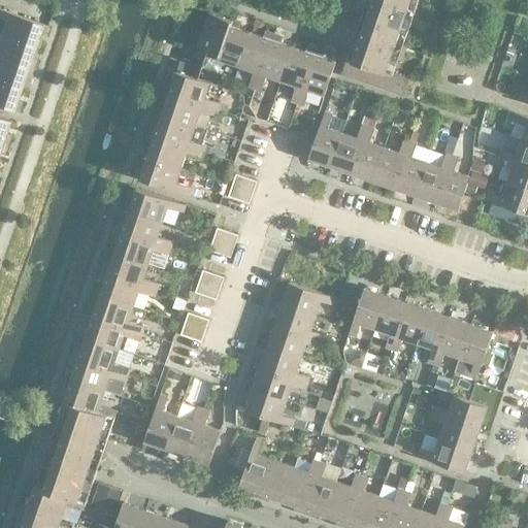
[(366,0),(356,31),(340,26),(336,37),(352,42),(341,74),(404,96),(410,78),(387,70),(391,58),(401,61),(407,45),(396,42),(405,15),(417,19),(422,4),(410,0),(409,0),(366,0)]
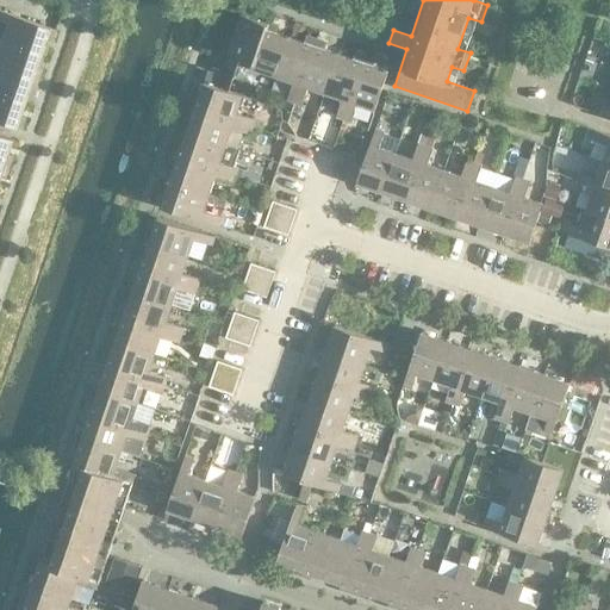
[(0,20),(6,23),(0,39),(39,53),(44,39),(50,42),(55,30),(0,10),(0,20)]
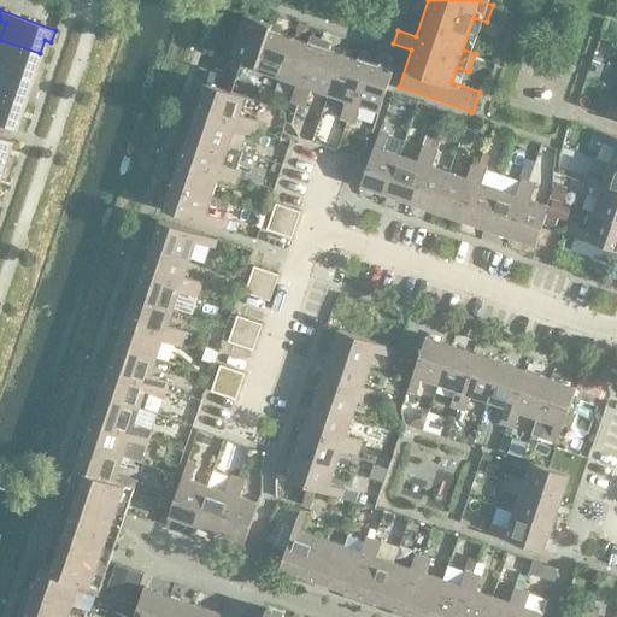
[(241,64),(254,69),(270,23),(245,15),(225,71),(238,75),(241,64)]
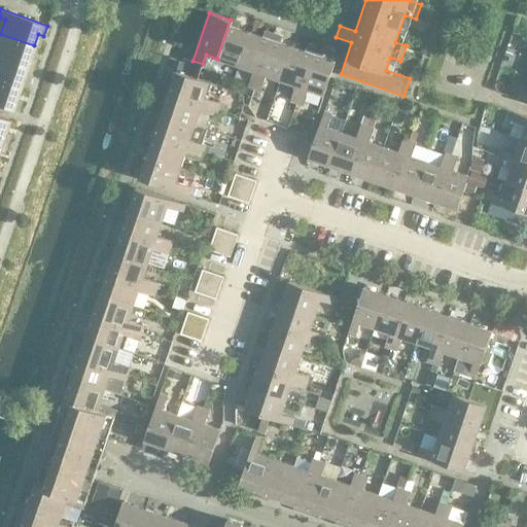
[(240,23),(231,20),(217,59),(239,66),(250,32),(238,28),(240,23)]
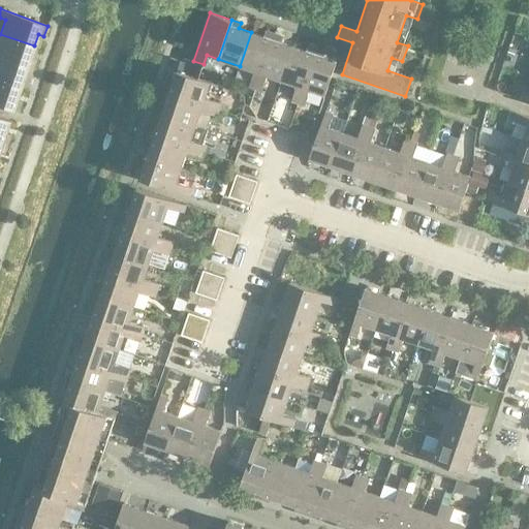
[(263,36),(251,32),(240,66),(254,71),(250,86),(256,89),(275,34),(266,31),(263,36)]
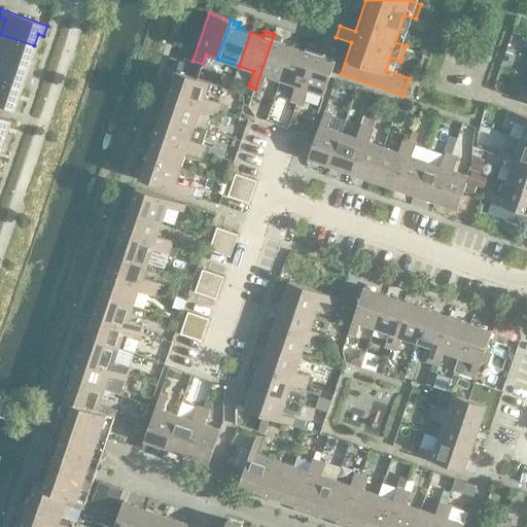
[(34,45),(0,34),(0,57),(32,69),(35,60),(30,58),(34,45)]
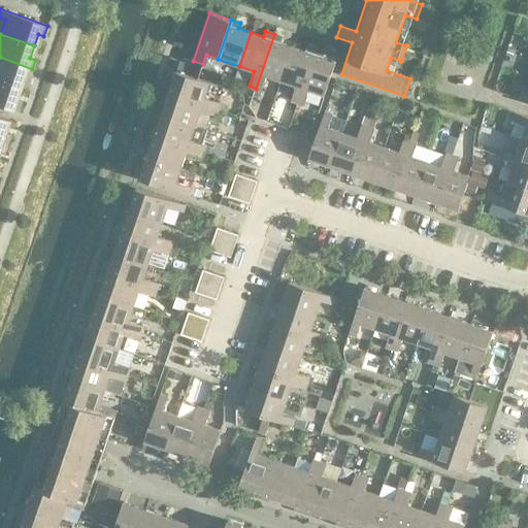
[(283,37),(274,34),(256,89),(262,91),(267,75),(283,80),(293,46),(281,42),(283,37)]
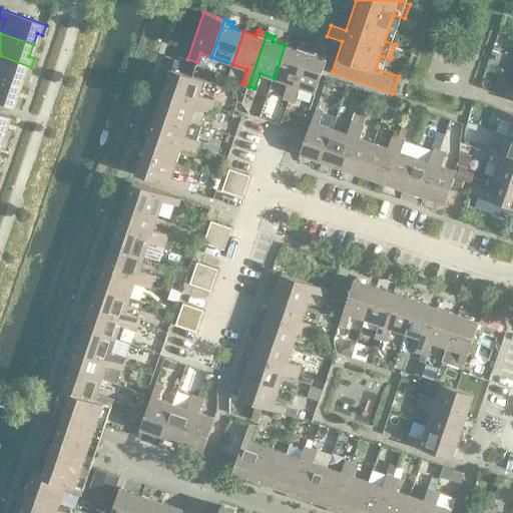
[(297,49),(285,45),(275,78),(288,82),(283,97),(289,99),(307,47),(299,44),(297,49)]
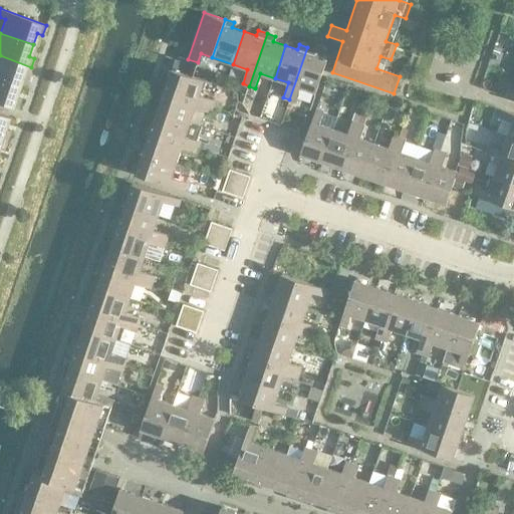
[(316,49),(307,47),(289,99),(295,101),(300,86),(315,91),(313,97),(314,97),(327,59),(314,55),(316,49)]
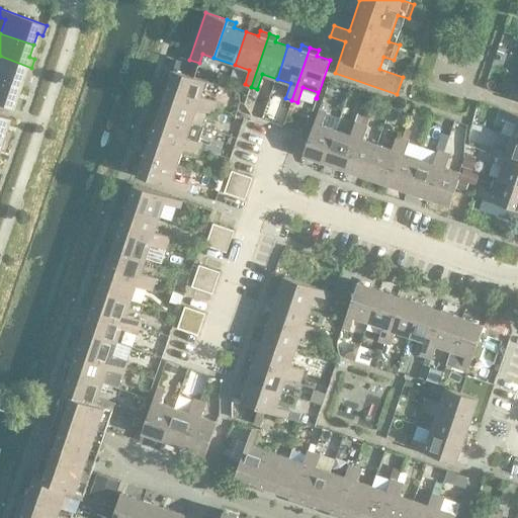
[(31,68),(0,56),(0,79),(19,86),(23,75),(28,77),(31,68)]
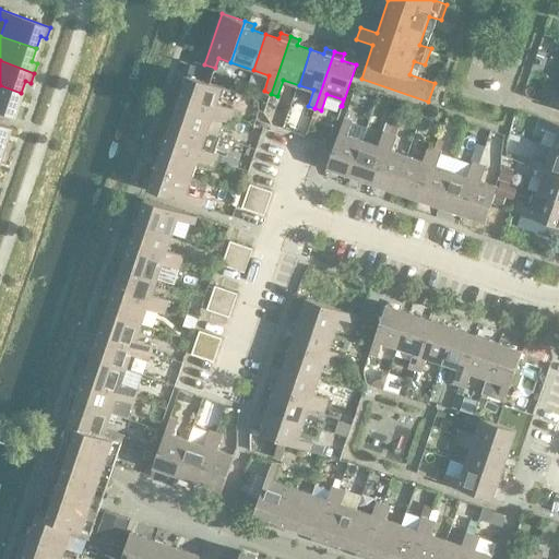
[(192,64),(188,75),(187,74),(182,88),(177,87),(174,96),(232,116),(234,109),(217,103),(223,86),(211,82),(214,72),(192,64)]
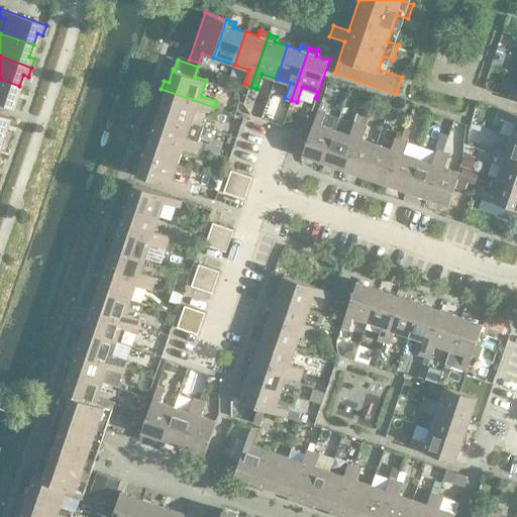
[(19,86),(0,79),(0,103),(17,109),(20,99),(15,97),(19,86)]
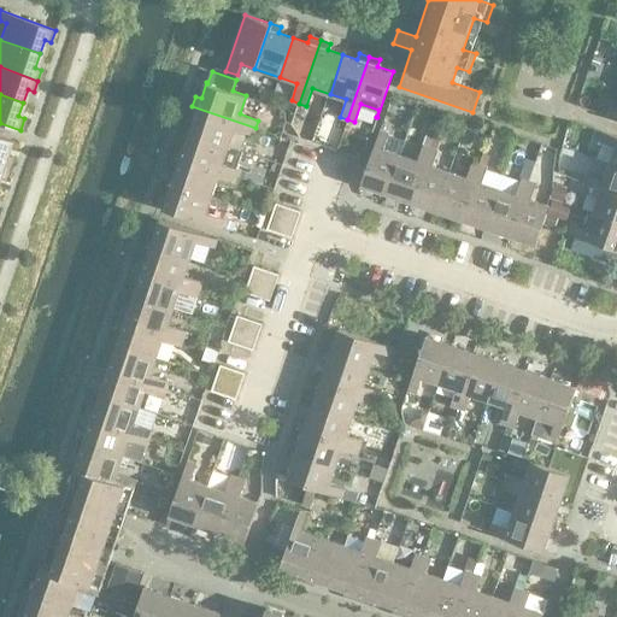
[(256,128),(192,106),(188,116),(194,118),(189,133),(229,146),(234,129),(253,135),(256,128)]
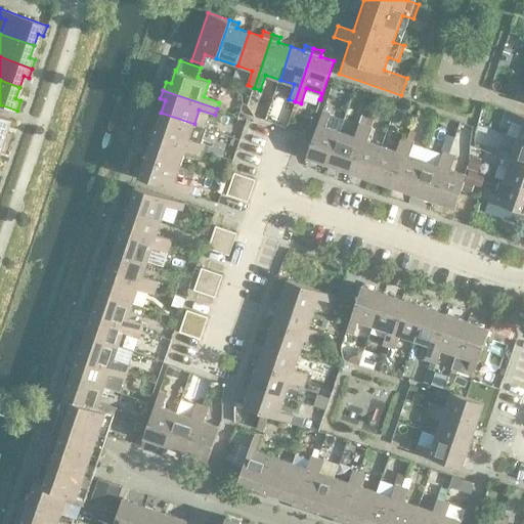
[(330,114),(322,111),(306,157),(329,165),(339,132),(324,127),(330,114)]
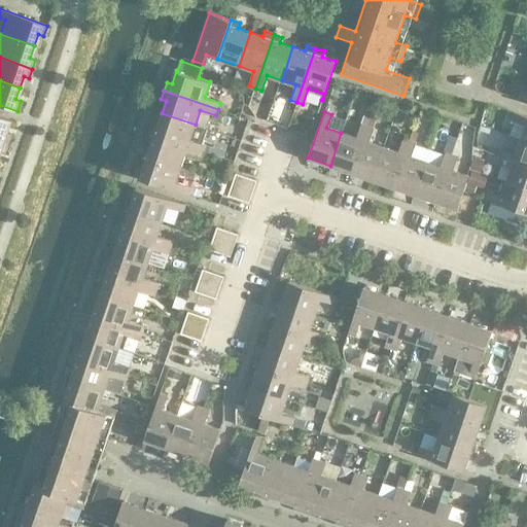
[(207,129),(196,125),(162,113),(157,126),(152,125),(149,133),(204,151),(206,145),(202,144),(207,129)]
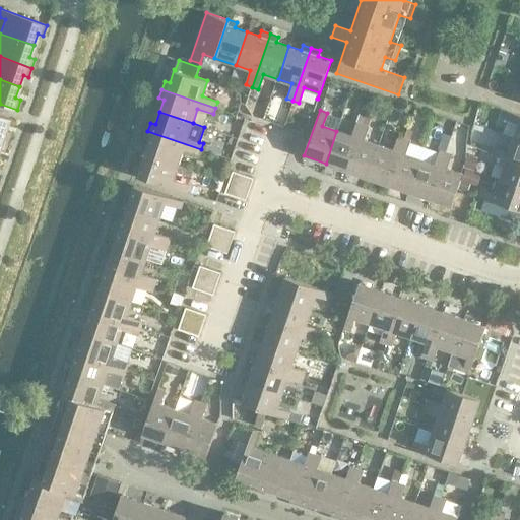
[(519,116),(508,112),(505,119),(518,124),(514,138),(519,140),(519,116)]
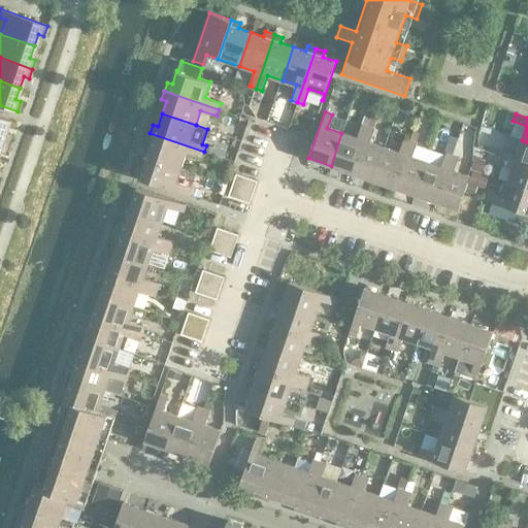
[(8,120),(0,116),(0,141),(6,144),(9,134),(3,132),(8,120)]
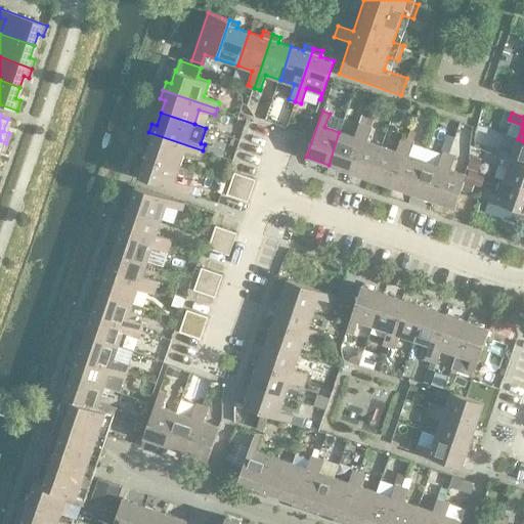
[(354,137),(339,132),(329,165),(349,172),(364,125),(358,123),(354,137)]
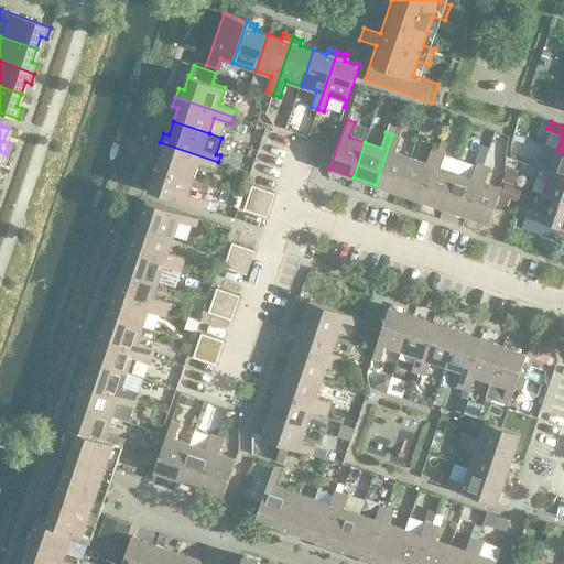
[(399,138),(392,134),(376,185),(398,193),(410,158),(394,152),(399,138)]
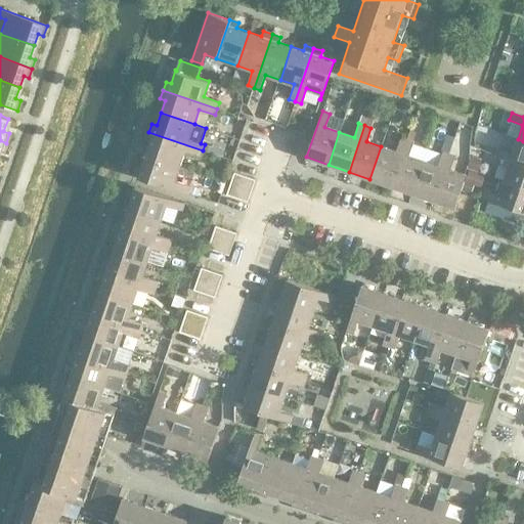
[(203,150),(148,132),(145,141),(150,143),(146,155),(180,167),(184,151),(200,157),(203,150)]
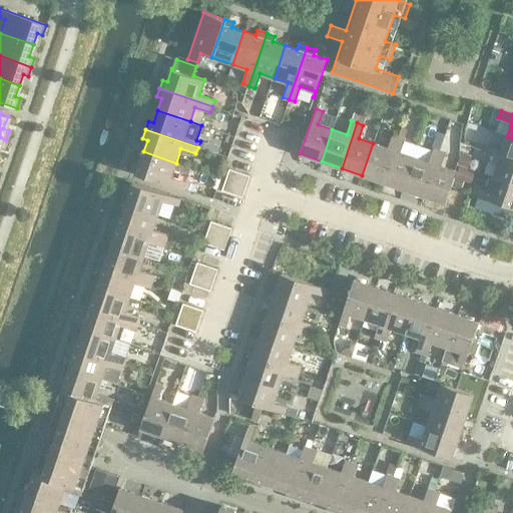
[(388,148),(373,143),(362,175),(383,182),(399,137),(392,134),(388,148)]
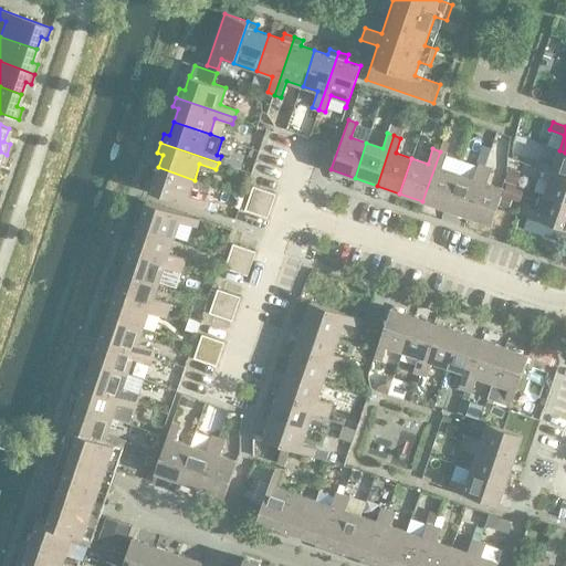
[(565,153),(559,150),(554,166),(540,161),(536,168),(565,177),(565,153)]
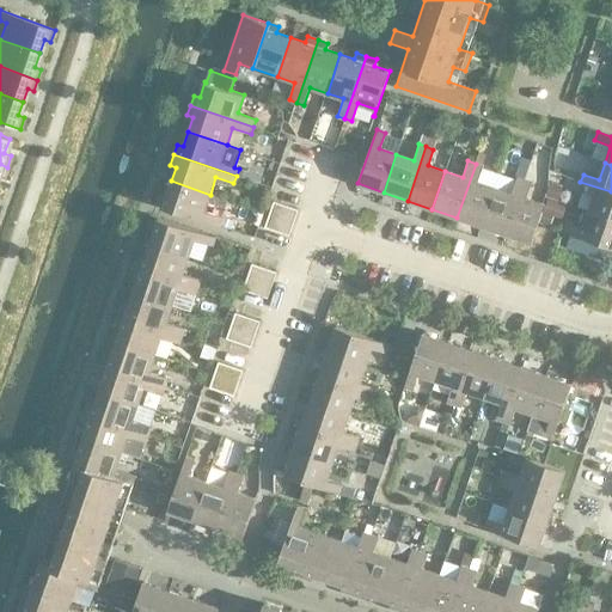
[(483,166),(476,164),(457,218),(481,226),(494,188),(477,182),(483,166)]
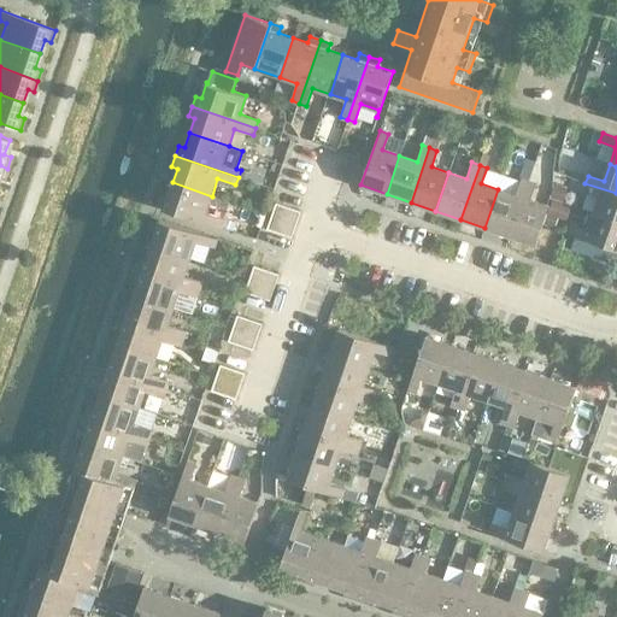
[(250,172),(241,170),(239,177),(247,180),(250,172)]
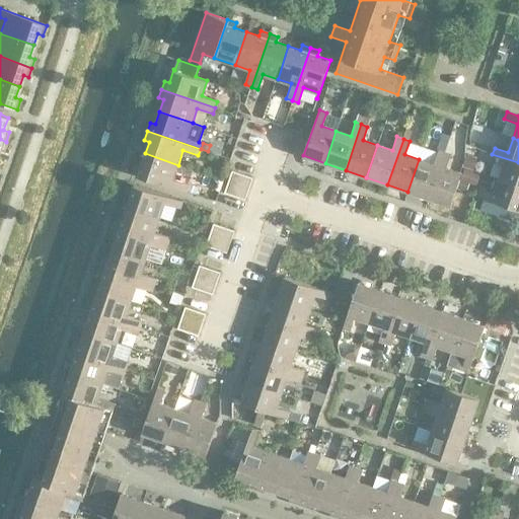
[(433,163),(419,159),(408,192),(429,199),(444,152),(438,150),(433,163)]
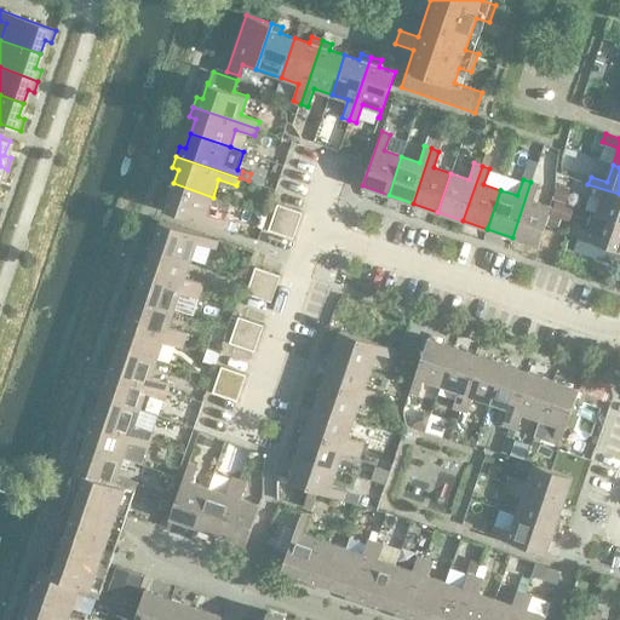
[(539,185),(530,182),(512,237),(538,246),(551,207),(533,201),(539,185)]
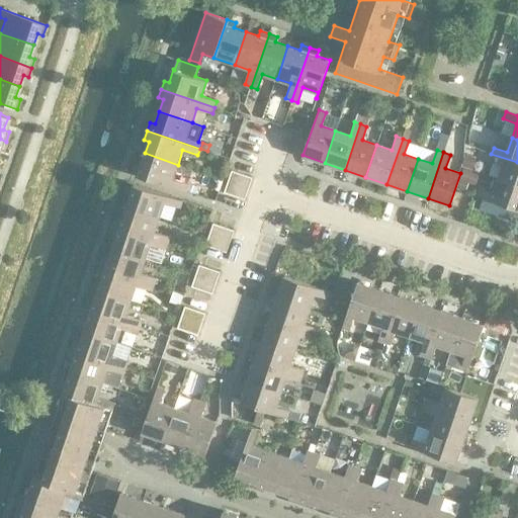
[(178,165),(145,153),(141,165),(136,163),(132,173),(185,191),(188,184),(173,179),(178,165)]
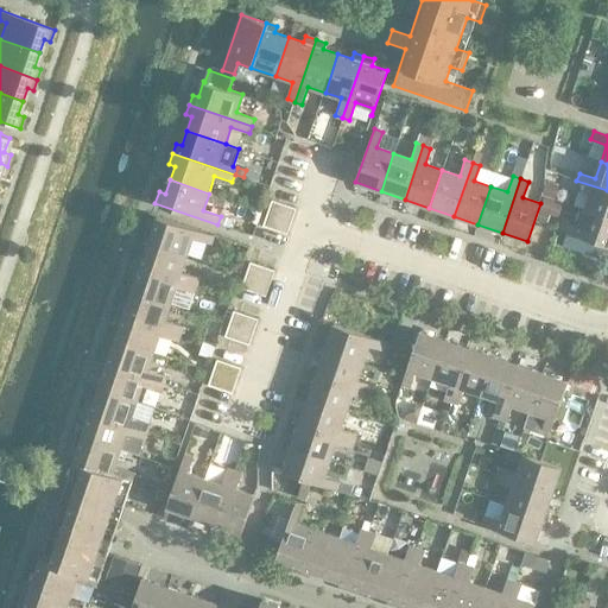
[(607,190),(576,181),(574,188),(590,194),(584,210),(607,217),(607,190)]
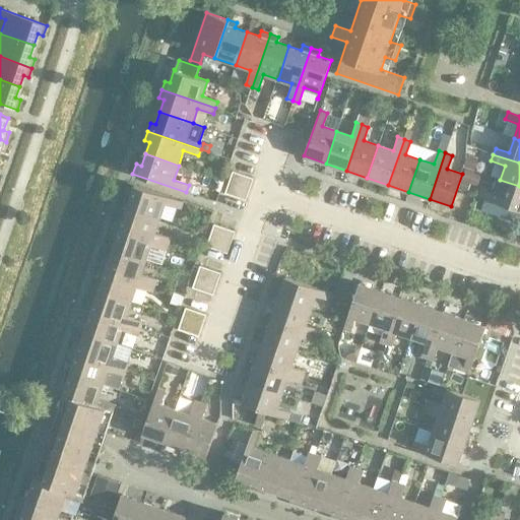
[(465,168),(475,171),(479,158),(470,155),(465,168)]
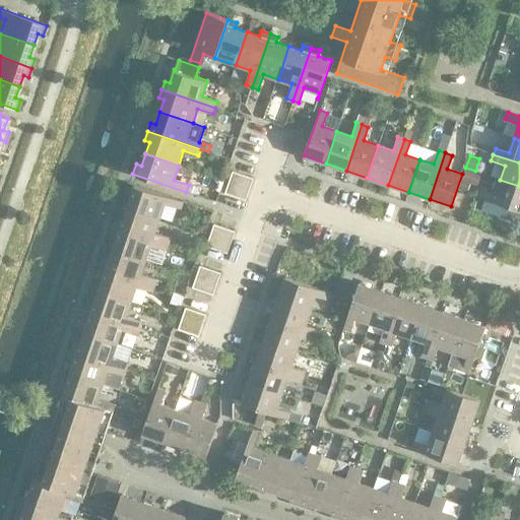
[(482,175),(465,169),(461,180),(472,184),(478,186),(482,175)]
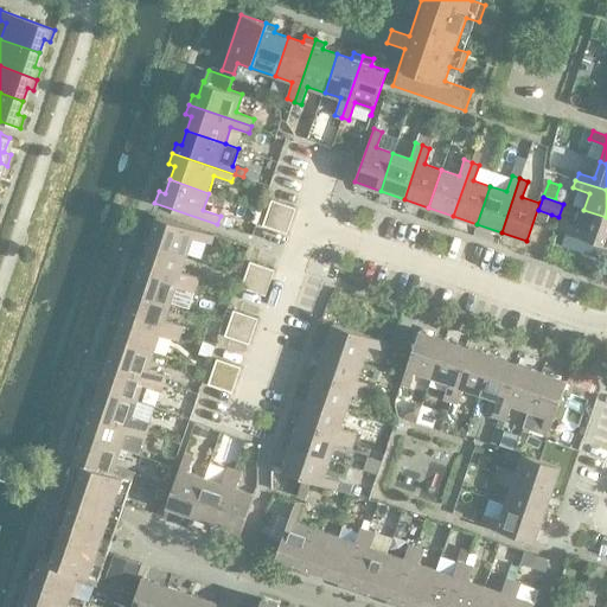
[(295,209),(272,200),(267,212),(292,221),(295,209)]
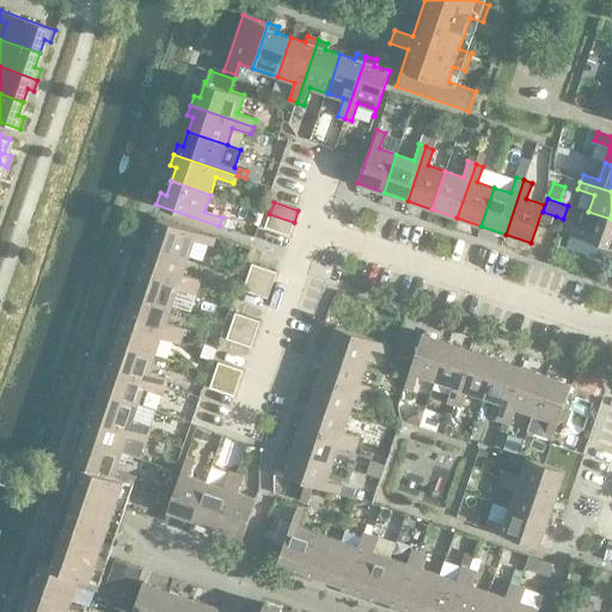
[(556,216),(543,212),(539,222),(552,227),(556,216)]
